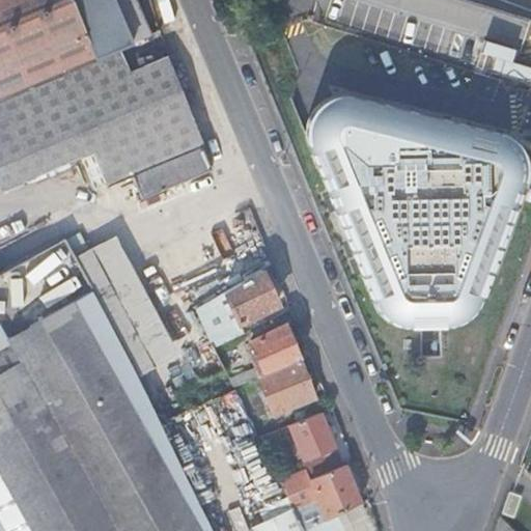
[(0,0),(0,119),(122,65),(115,50),(150,34),(135,0),(0,0)]
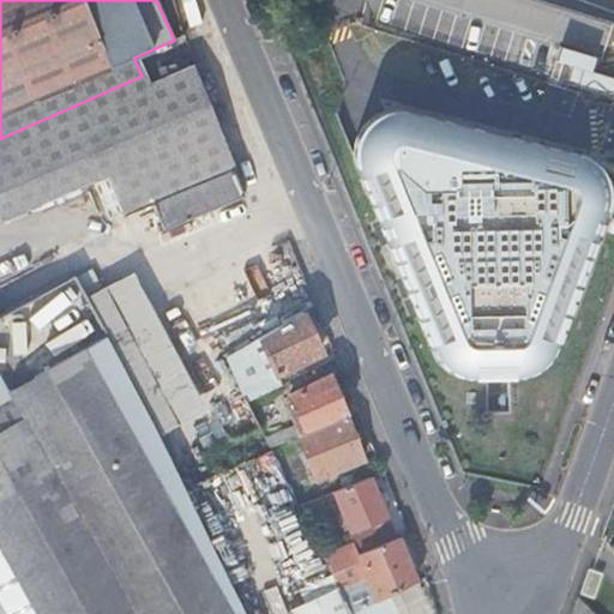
[(528,32),(518,65),(546,73),(555,40),(528,32)]
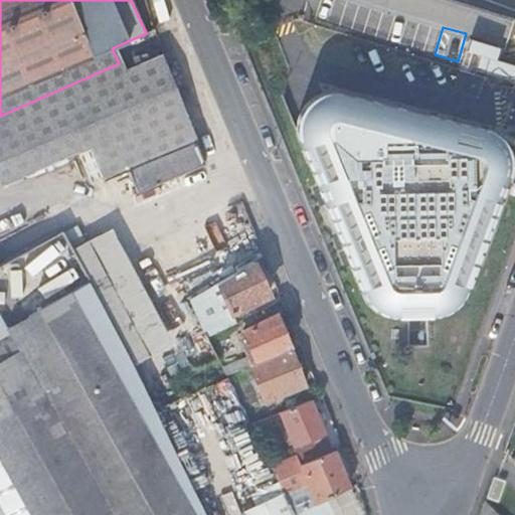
[(119,63),(0,116),(0,186),(91,149),(106,183),(129,173),(137,191),(204,162),(194,141),(198,140),(159,55),(122,72),(119,63)]
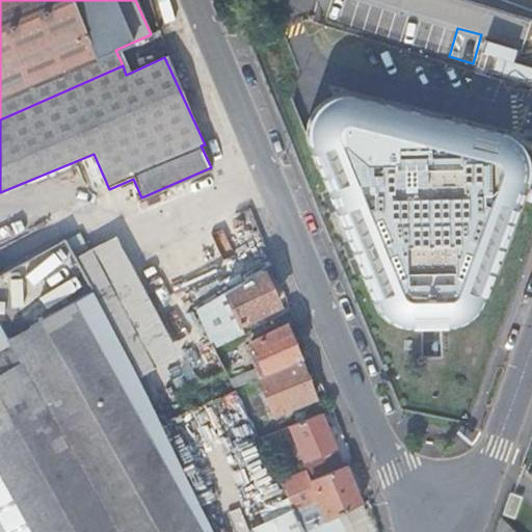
[(529,61),(520,58),(513,77),(523,80),(529,61)]
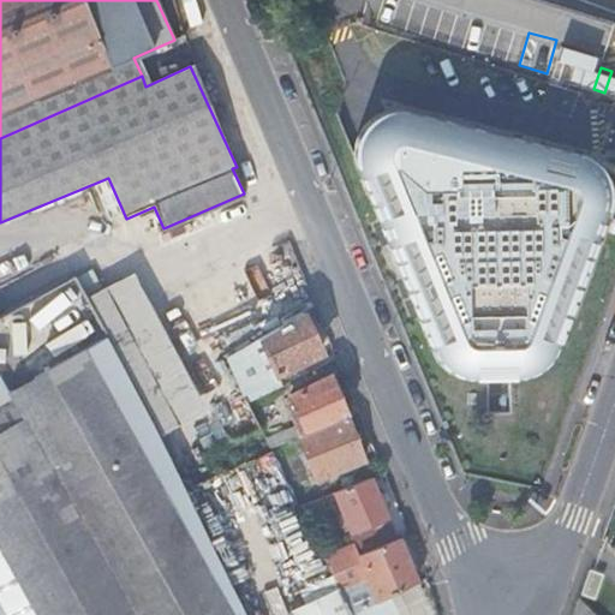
[(346,103),(335,131),(443,381),(489,388),(539,377),(605,216),(607,169),(583,139),(371,85),(346,103)]
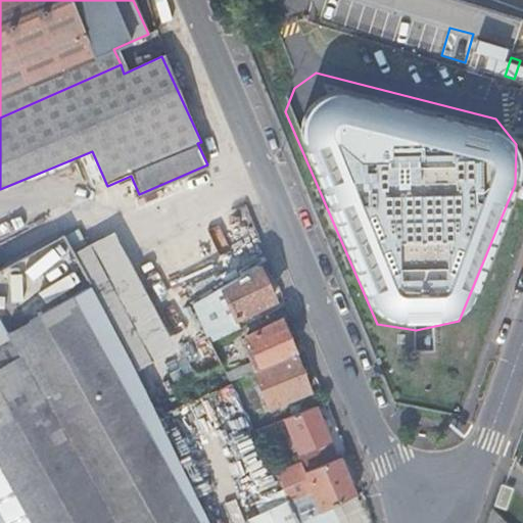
[(69,296),(42,246),(2,269),(30,319),(69,296)]
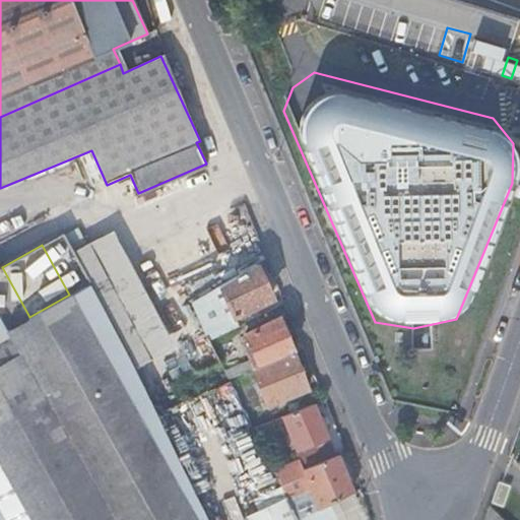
[(256,264),(218,285),(233,317),(245,311),(257,305),(271,298),(256,264)]
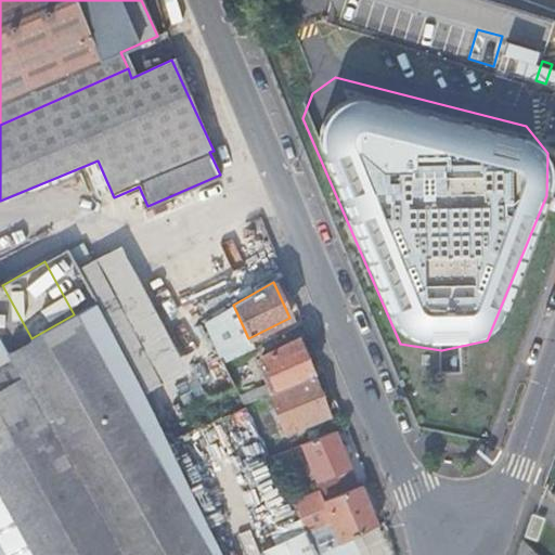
[(203,323),(220,359),(221,358),(223,362),(244,351),(266,341),(261,332),(248,338),(233,305),(203,323)]
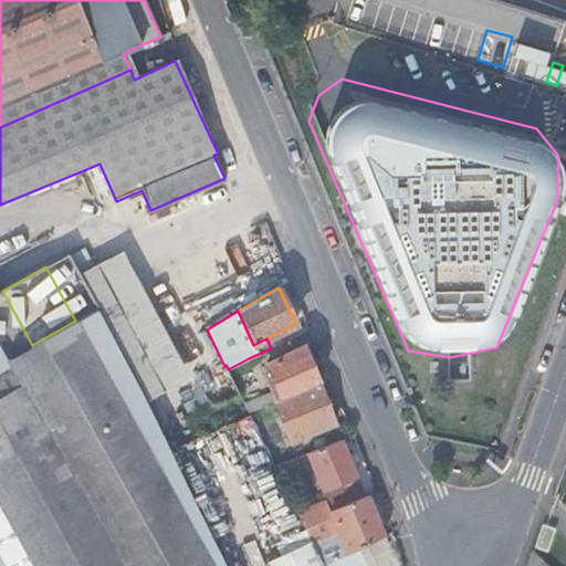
[(34,565),(33,565),(212,565),(176,500),(75,321),(32,345),(7,359),(11,367),(0,374),(0,486),(42,562),(34,565)]
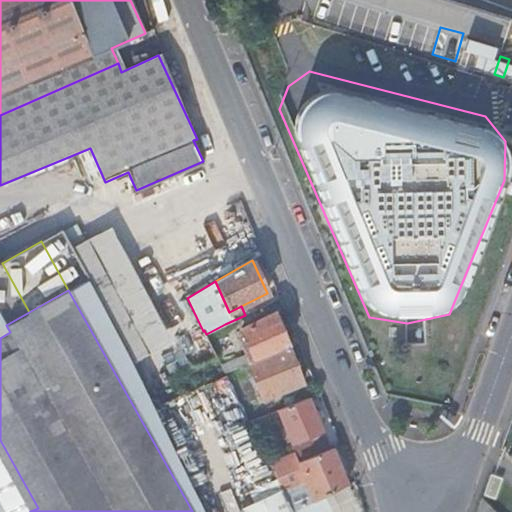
[(236,332),(249,363),(288,347),(279,324),(276,315),(236,332)]
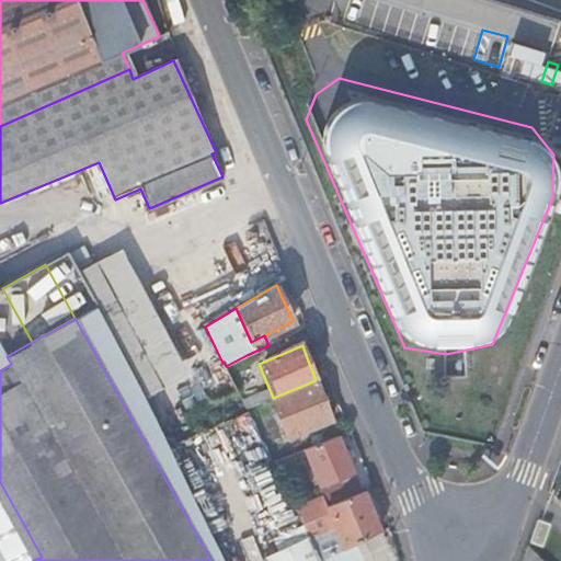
[(226,366),(238,391),(260,381),(247,355),(226,366)]
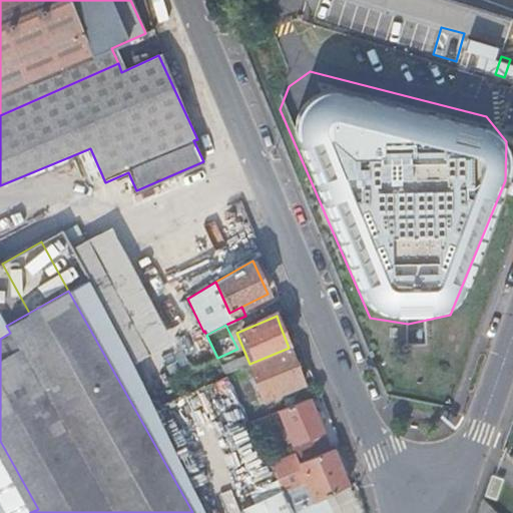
[(289,348),(249,364),(265,399),(304,382),(296,363),(289,348)]
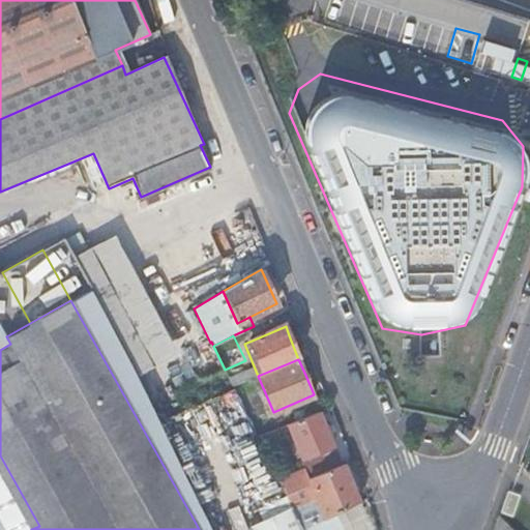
[(330,437),(320,411),(305,417),(286,425),(304,467),(308,477),(342,464),(330,437)]
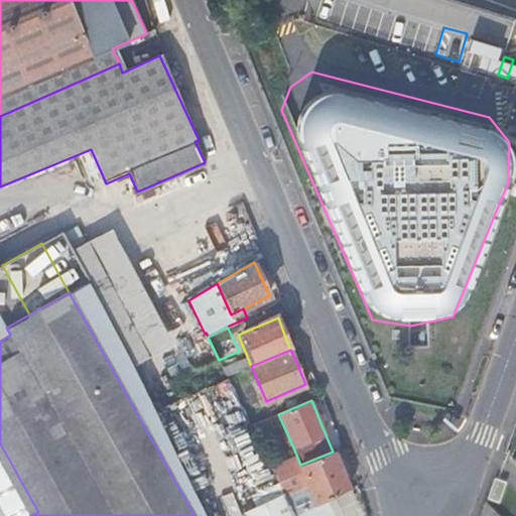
[(253,430),(257,439),(276,431),(270,417),(251,426),(253,430)]
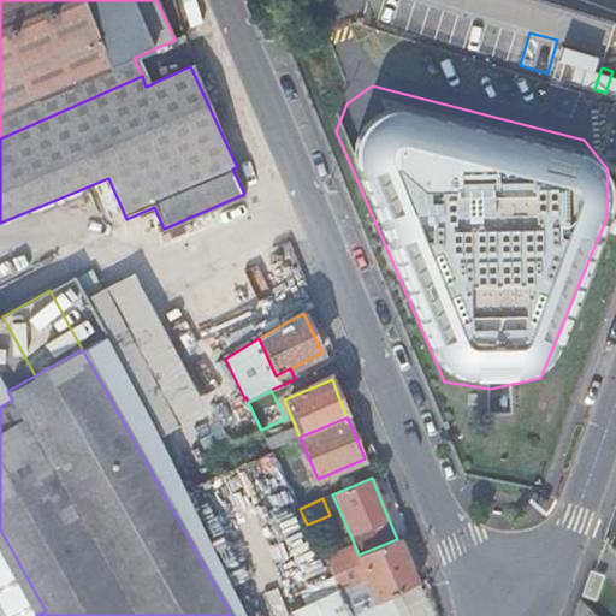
[(0,598),(9,614),(9,615),(36,615),(37,615),(46,611),(0,529),(0,598)]
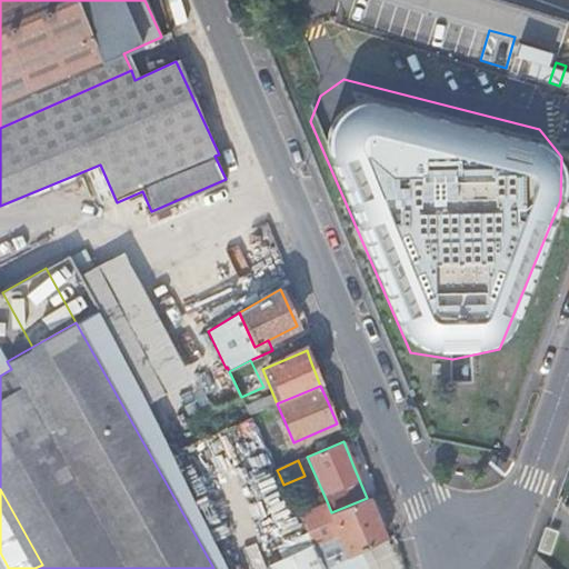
[(366,549),(385,539),(376,518),(367,498),(331,512),(327,501),(299,516),(325,568),(329,566),(330,566),(355,553),(366,549)]
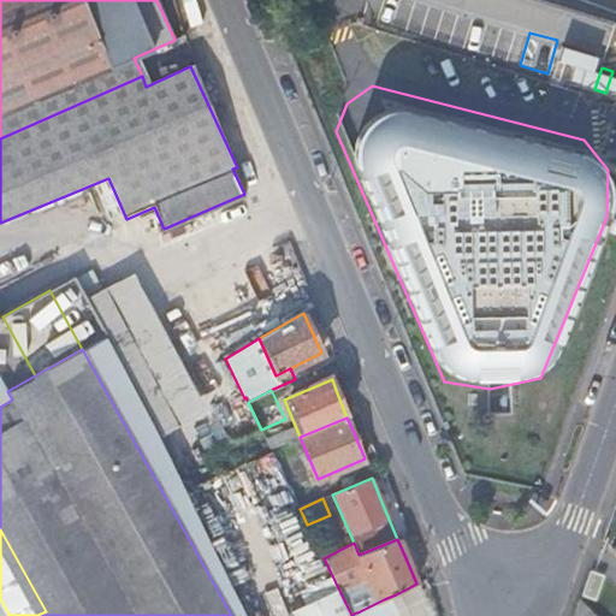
[(591,569),(581,594),(594,599),(603,574),(591,569)]
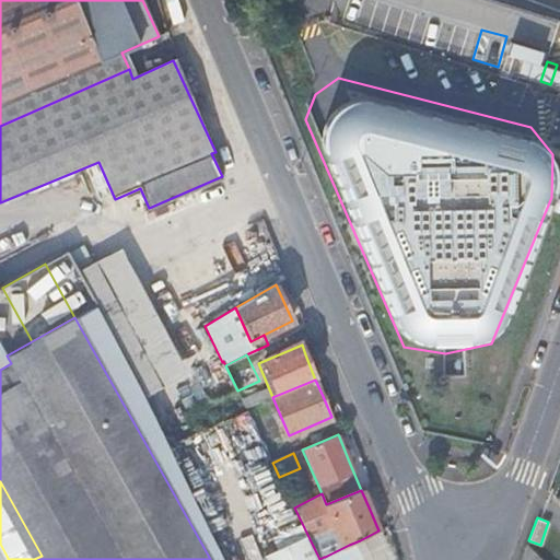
[(369,559),(360,540),(325,557),(325,559),(369,559)]
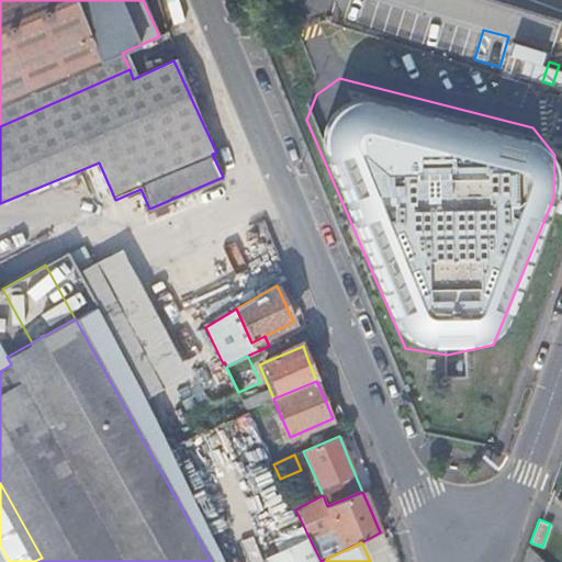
[(542,561),(528,548),(523,561),(542,561)]
